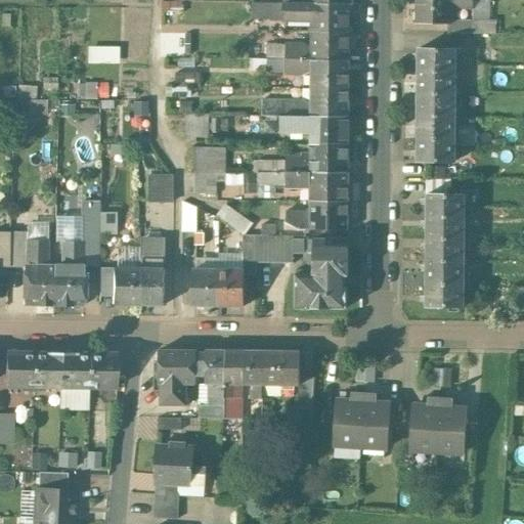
[(473,0),(417,0),(417,24),(451,24),(451,9),(473,9),(473,0)]
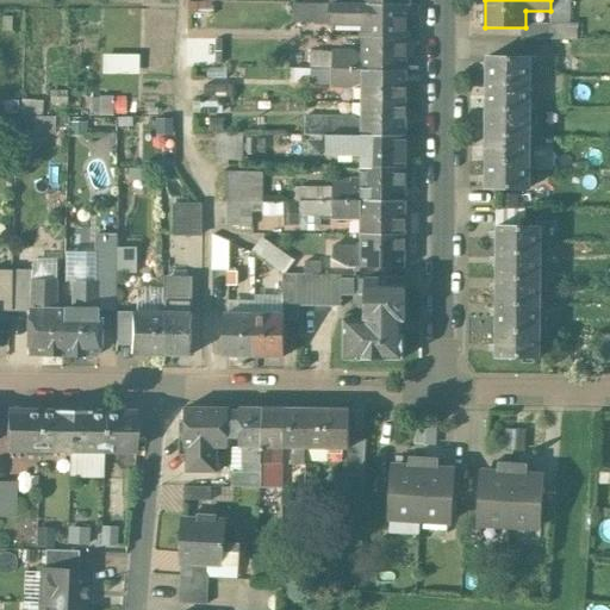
[(568,0),(551,0),(551,11),(551,19),(568,19),(568,0)]
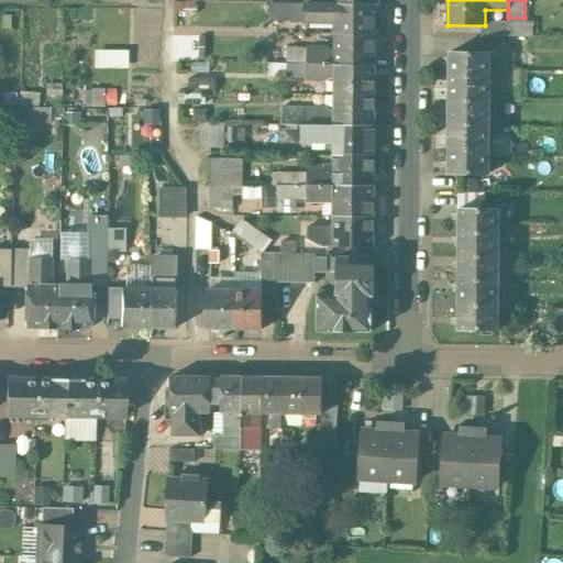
[(197,2),(174,1),(174,13),(197,13),(197,2)]
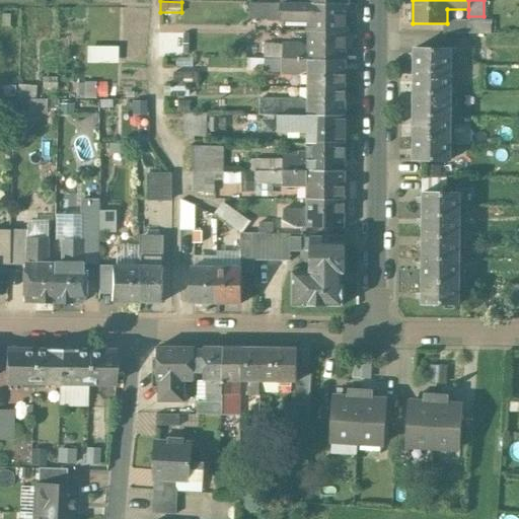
[(346,3),(284,3),(268,3),(268,19),(309,20),(308,30),(309,30),(309,31),(346,30),(346,3)]
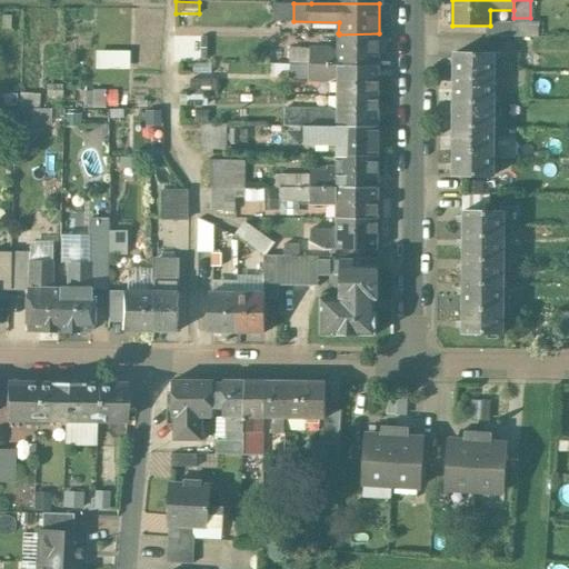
[(538,22),(513,21),(513,37),(537,37),(538,22)]
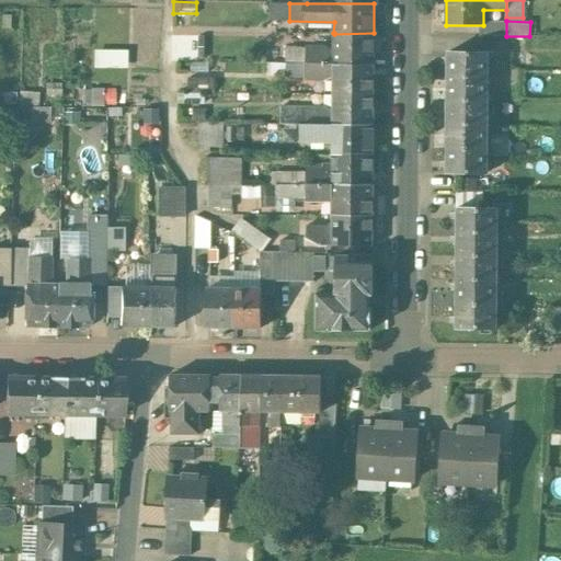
[(374,33),(334,34),(334,50),(322,46),(307,45),(307,46),(307,63),(374,64),(374,33)]
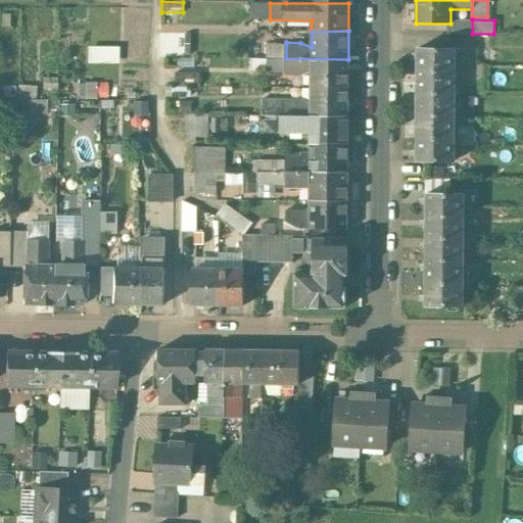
[(84,44),(84,61),(115,60),(114,43),(84,44)]
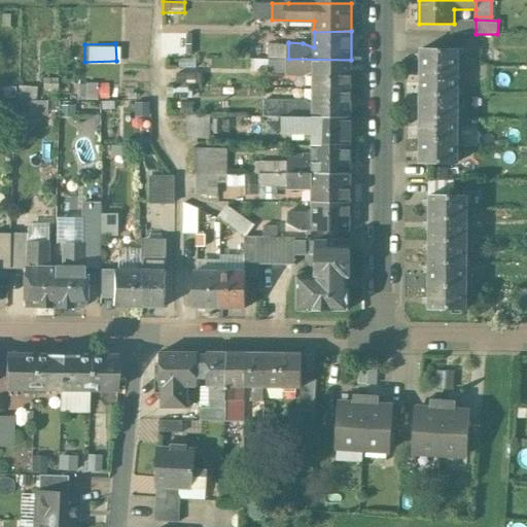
[(288,43),(261,43),(261,59),(288,59),(288,43)]
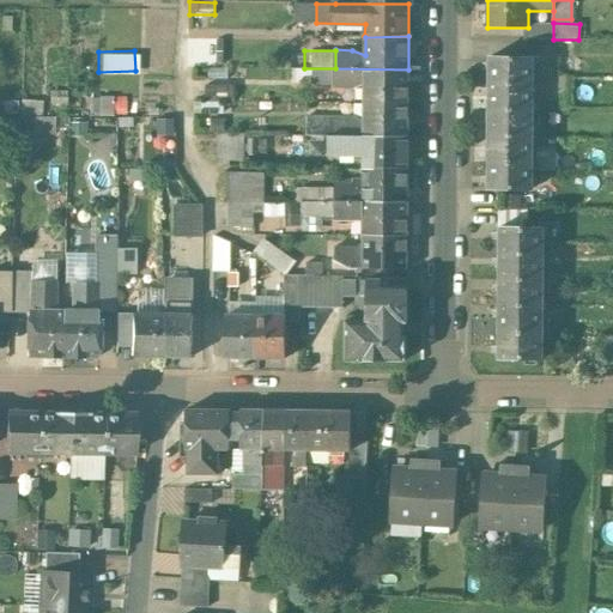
[(535,91),(554,89),(552,53),(532,55),(535,91)]
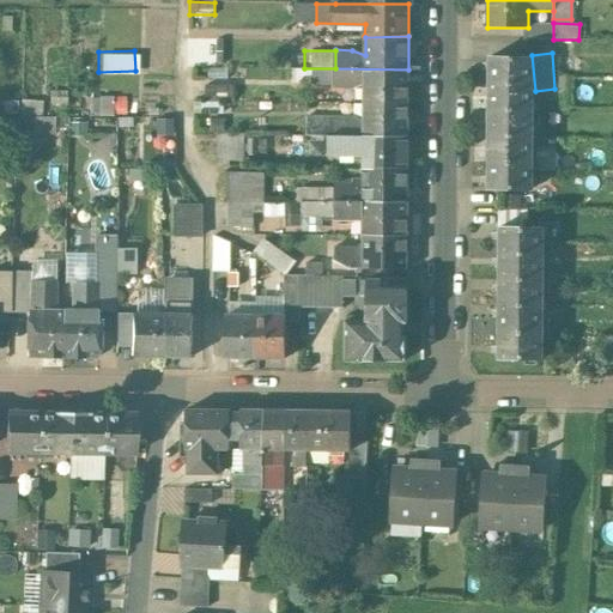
[(532,56),(489,55),(489,82),(532,83),(532,56)]
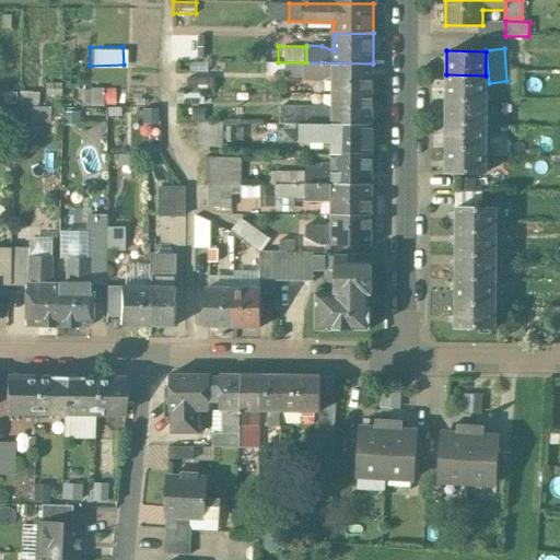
[(278,62),(277,62),(277,71),(286,71),(286,76),(305,76),(306,62),(278,62)]
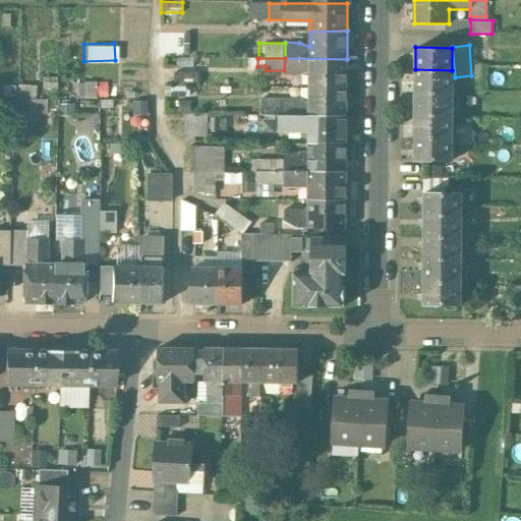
[(347,59),(285,58),(284,70),(284,73),(299,73),(310,68),(309,87),(346,87),(347,59)]
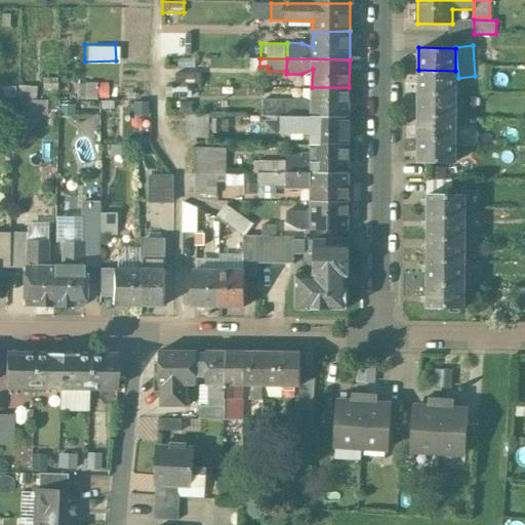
[(455,71),(418,70),(418,92),(455,93),(455,71)]
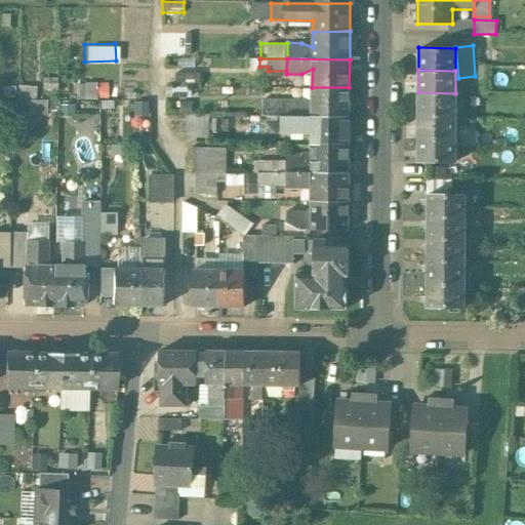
[(200,72),(176,72),(176,81),(200,81),(200,72)]
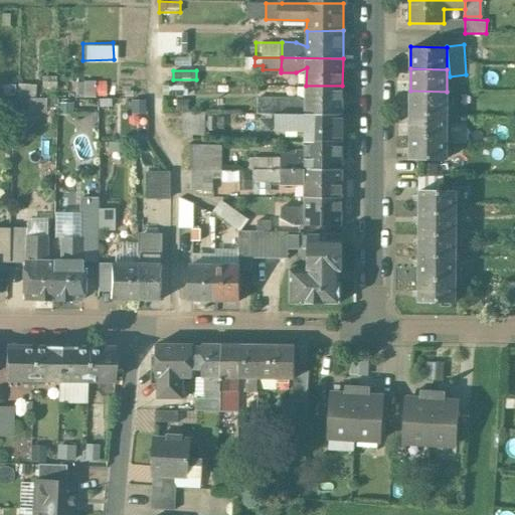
[(97,80),(87,80),(87,97),(96,97),(97,80)]
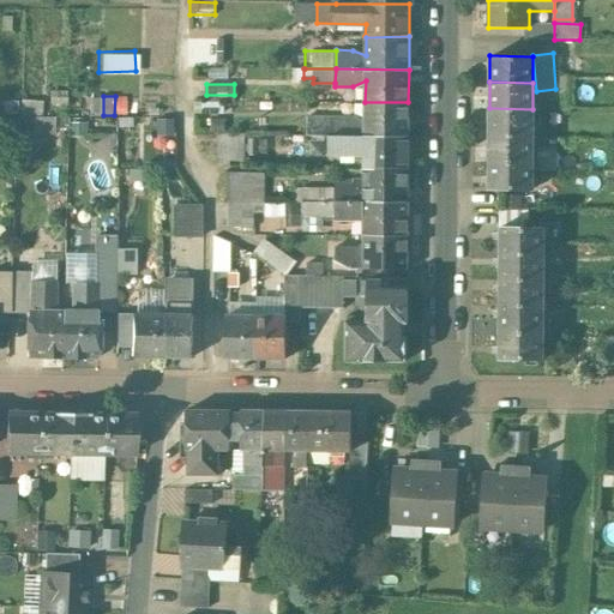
[(54,131),(53,114),(42,114),(41,97),(19,98),(20,132),(54,131)]
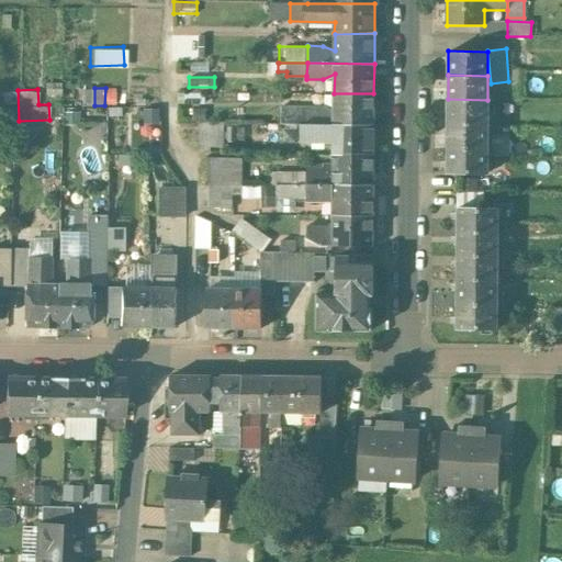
[(373,93),(334,93),(334,111),(322,107),(306,107),(306,123),(373,123),(373,93)]
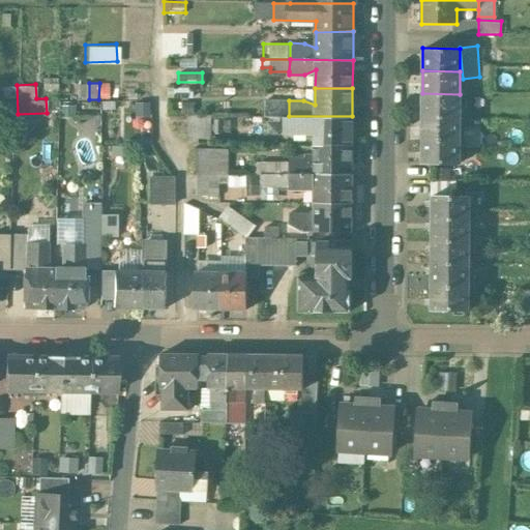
[(460,94),(422,93),(422,116),(460,117),(460,94)]
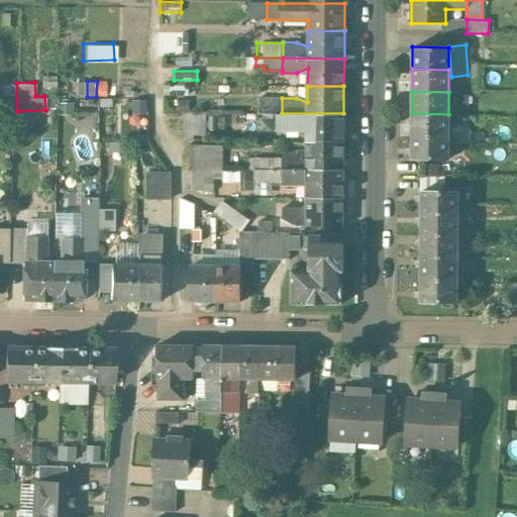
[(282,98),(259,98),(259,114),(278,114),(282,114),(282,113),(282,98)]
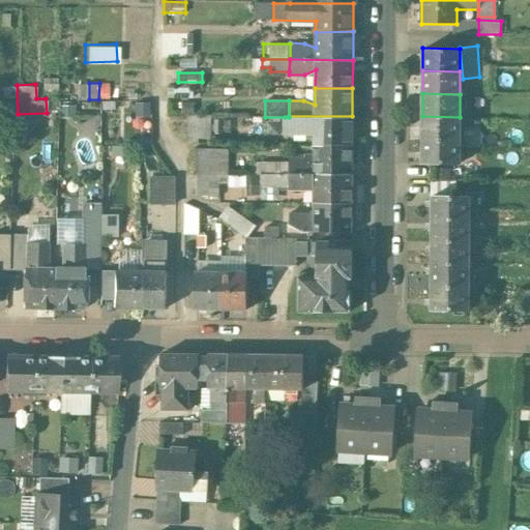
[(204,101),(181,101),(181,114),(204,114),(204,101)]
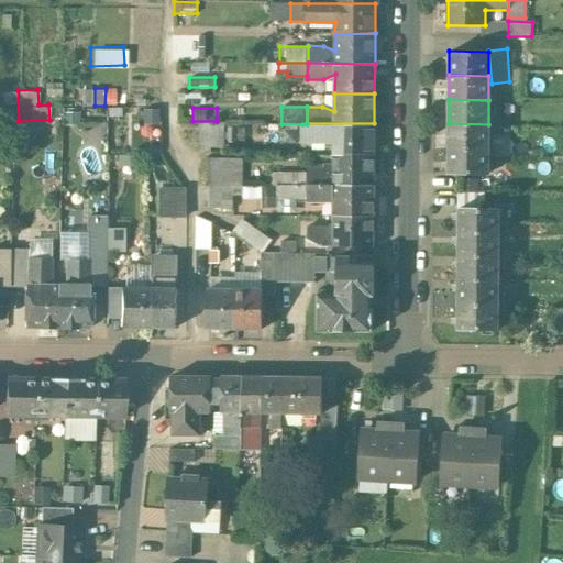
[(224,123),(201,123),(201,147),(224,147),(224,123)]
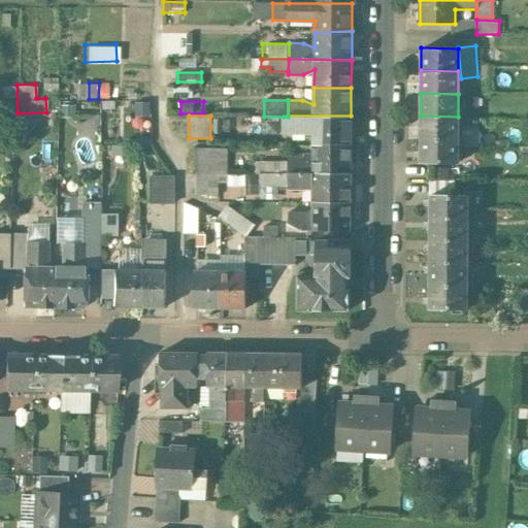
[(351,116),(288,116),(288,117),(284,117),(283,133),(314,133),(314,143),(351,143),(351,116)]
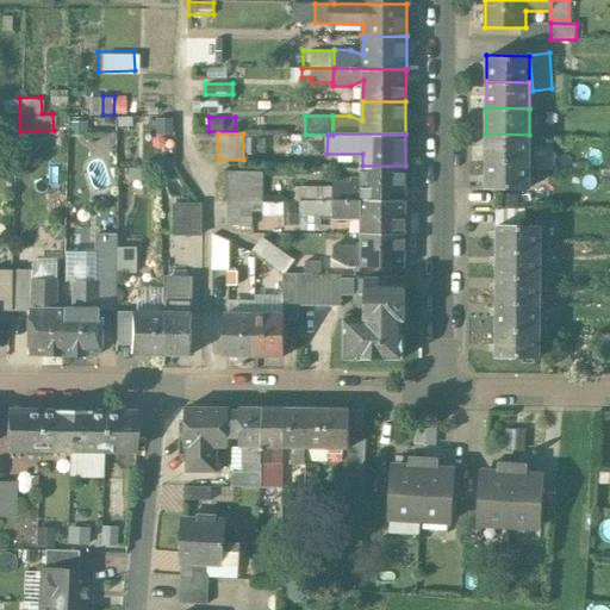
[(529,135),(486,134),(486,160),(528,161),(529,135)]
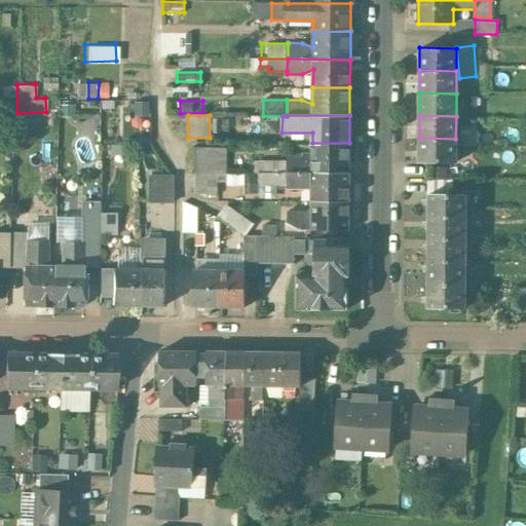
[(455,139),(419,138),(418,160),(455,161),(455,139)]
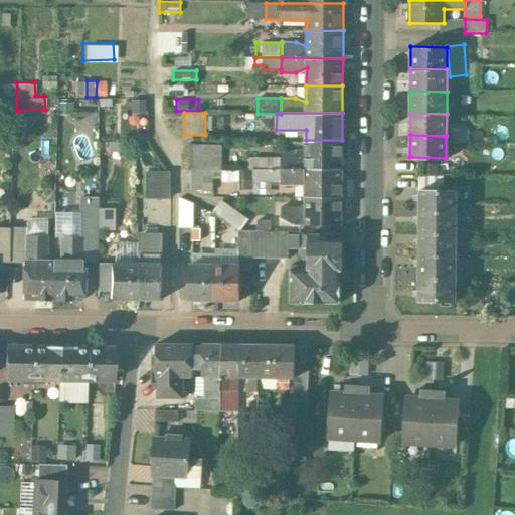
[(342,140),(306,140),(306,149),(294,149),(294,154),(281,153),(281,158),(280,170),(341,171),(342,140)]
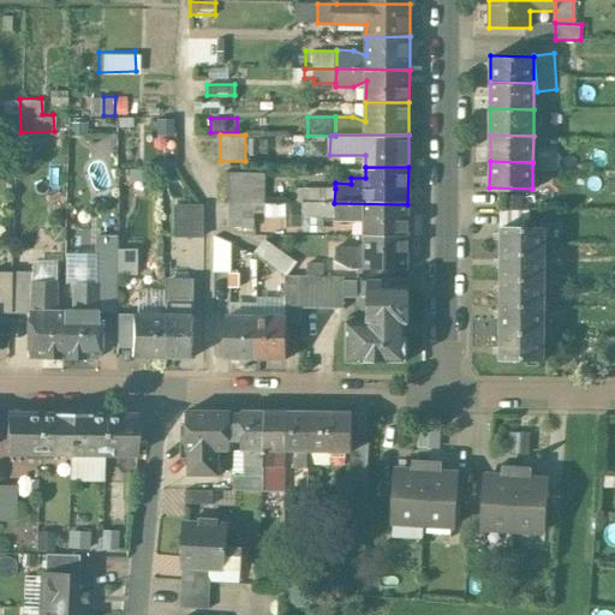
[(264,172),(230,172),(230,202),(264,202),(264,172)]
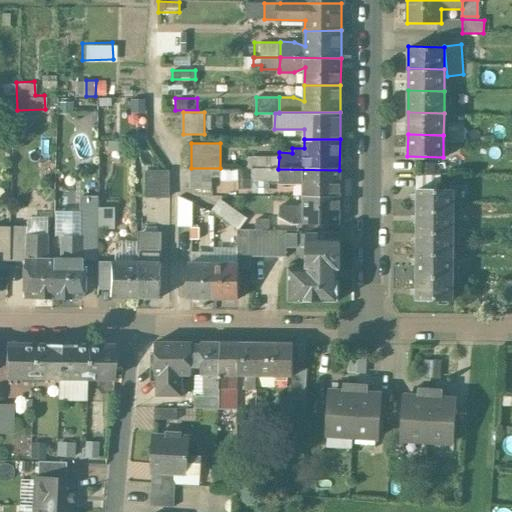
[(279,157),(249,157),(249,169),(252,169),(278,169),(279,157)]
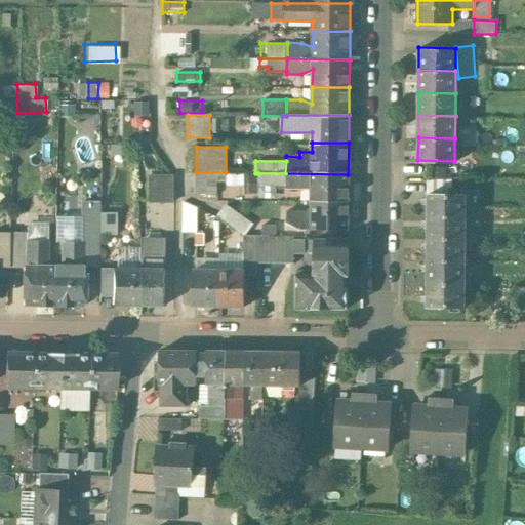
[(226,172),(196,172),(195,193),(216,193),(216,180),(226,180),(226,172)]
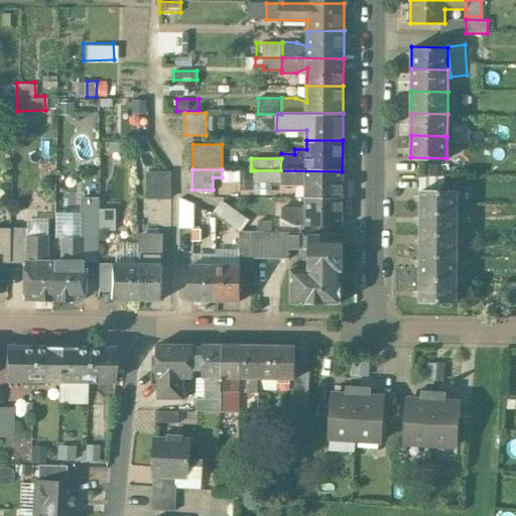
[(280,170),(254,170),(254,177),(263,178),(263,180),(268,180),(280,181),(280,170)]
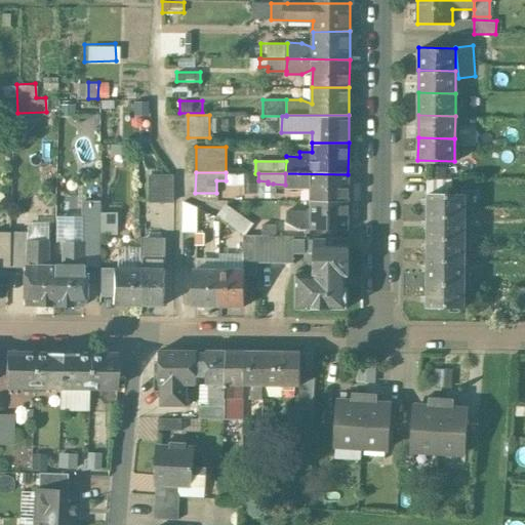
[(348,174),(285,173),(285,185),(285,189),(299,189),(311,182),(311,200),(348,200),(348,174)]
